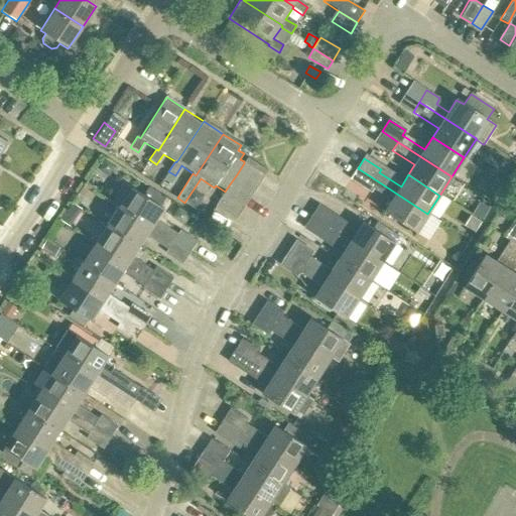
[(237,174),(256,187),(264,176),(244,163),(237,174)]
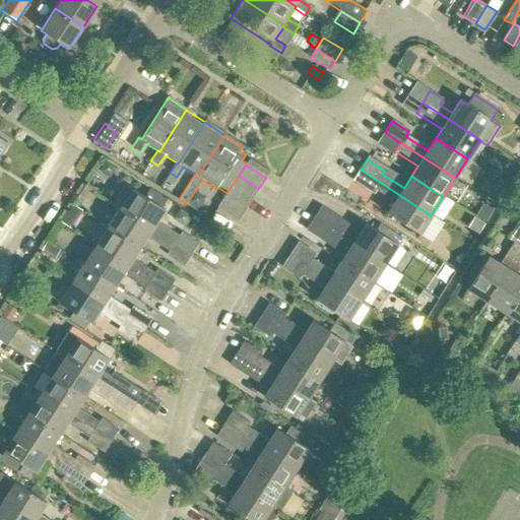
[(418,235),(431,215),(378,181),(361,170),(352,181),(374,194),(376,191),(395,203),(387,214),(418,235)]
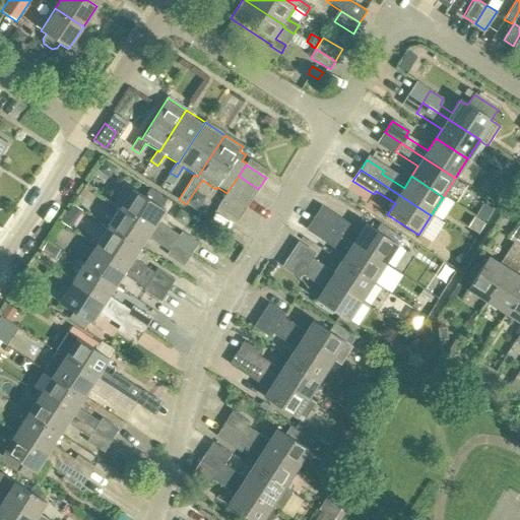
[(170,174),(165,180),(174,186),(179,179),(170,173),(170,174)]
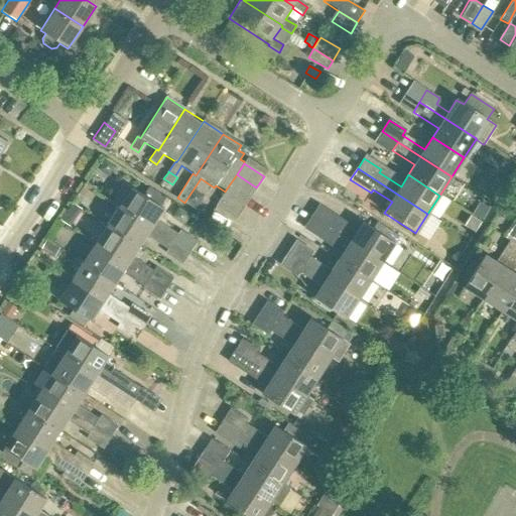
[(249,199),(256,187),(237,174),(229,185),(249,199)]
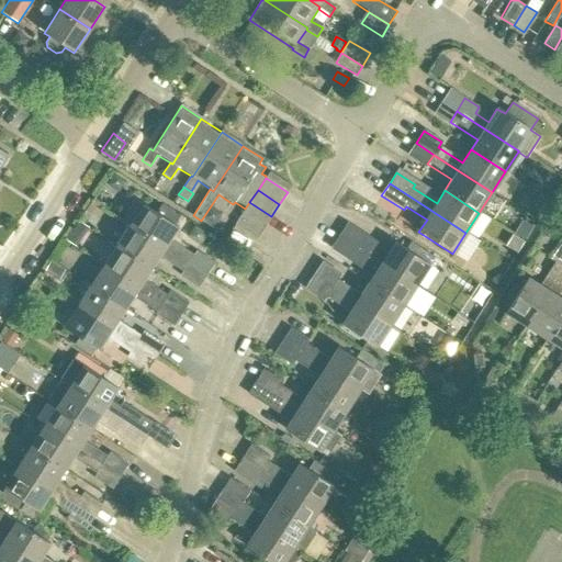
[(130,227),(206,277),(215,263),(197,250),(192,256),(170,242),(178,229),(181,223),(177,221),(180,215),(161,203),(155,214),(134,201),(121,222),(130,227)]
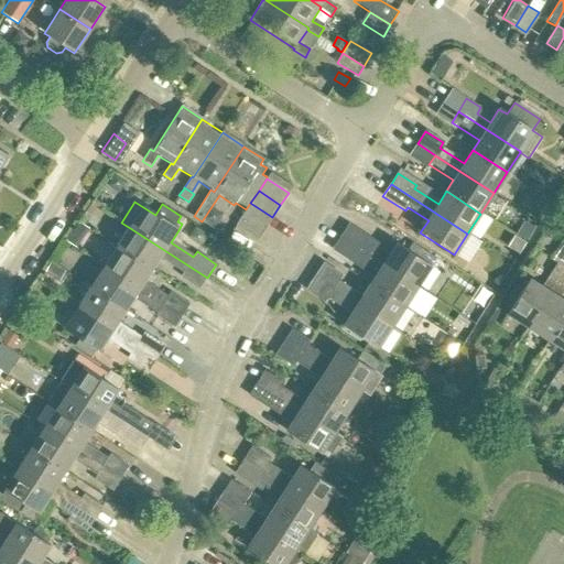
[(264,229),(272,217),(250,203),(246,209),(247,209),(242,215),(264,229)]
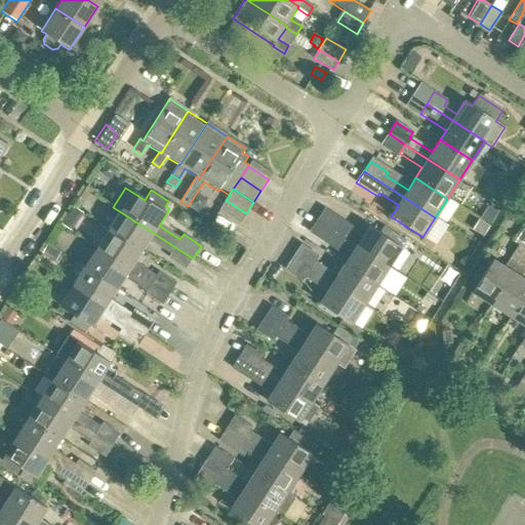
[(240,223),(246,213),(226,200),(219,209),(240,223)]
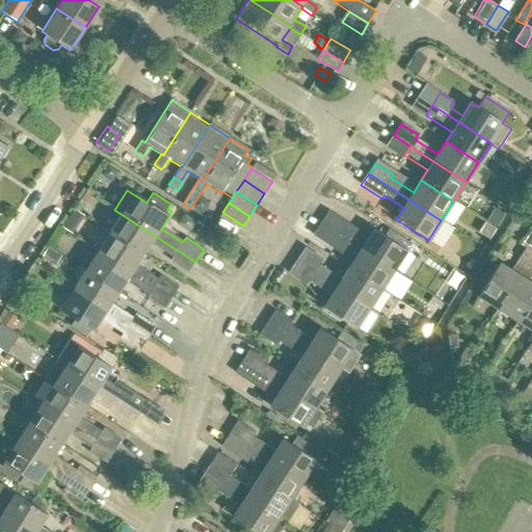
[(504,212),(493,205),(486,216),(497,223),(504,212)]
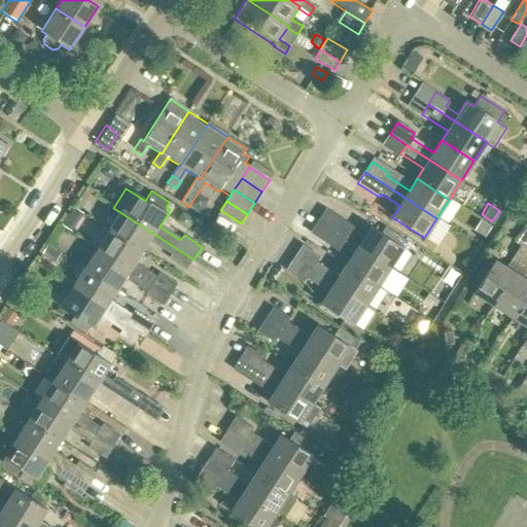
[(327,209),(318,222),(320,224),(335,234),(389,269),(401,249),(380,235),(379,234),(370,227),(362,239),(352,233),(356,227),(327,209)]
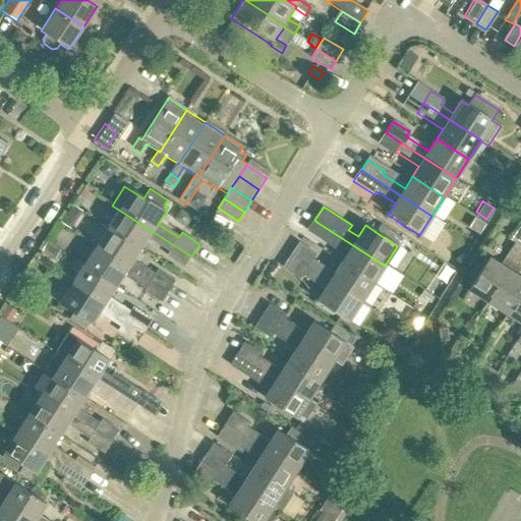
[(183,268),(191,256),(120,211),(108,229),(140,250),(147,240),(168,254),(166,256),(183,268)]
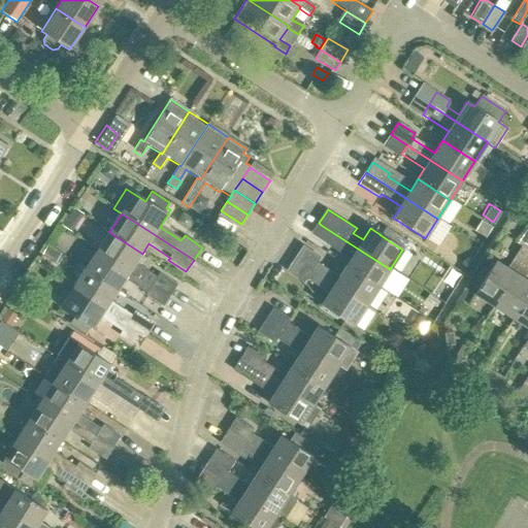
[(351,259),(344,267),(377,289),(390,269),(335,234),(321,225),(319,223),(311,233),(351,259)]
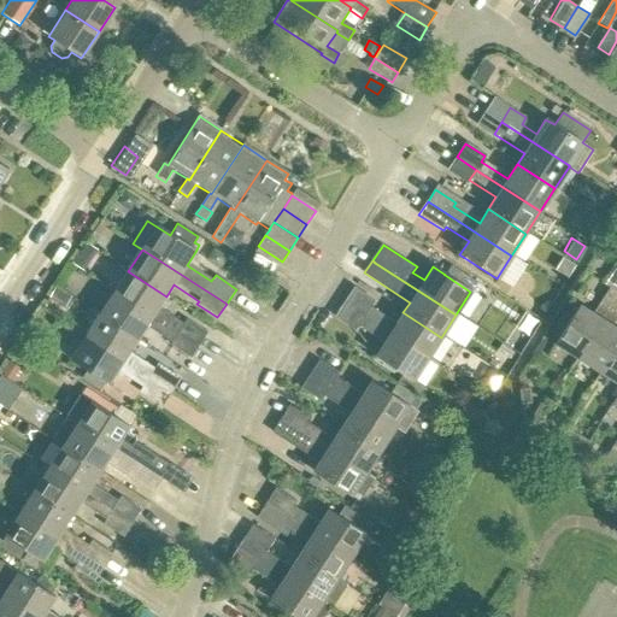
[(451,265),(445,275),(470,292),(476,282),(451,265)]
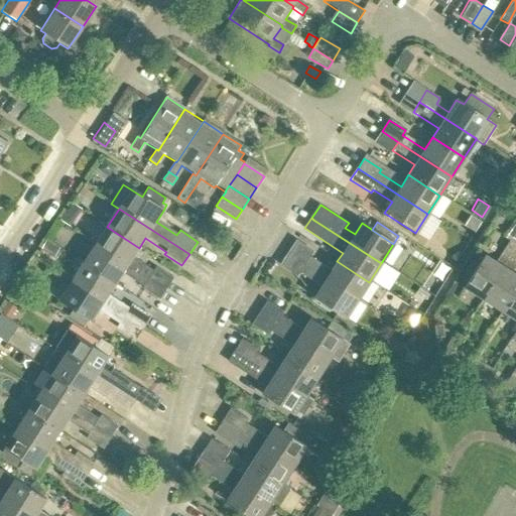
[(515,246),(515,222),(515,223),(505,238),(510,241),(496,263),(485,256),(464,288),(483,299),(515,246)]
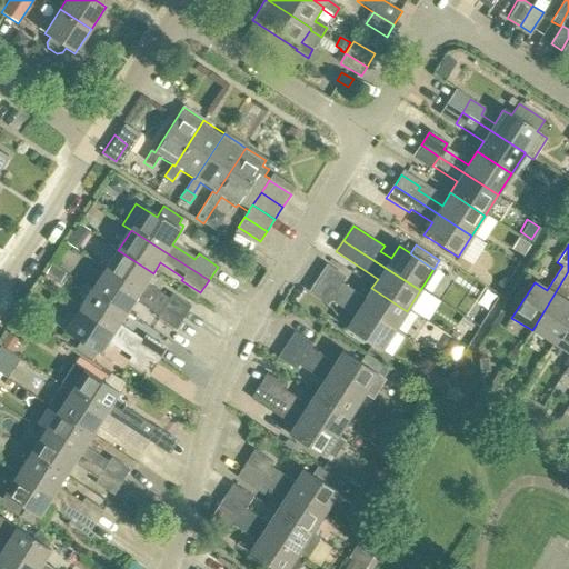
[(146,286),(153,273),(118,250),(103,271),(162,310),(181,322),(188,311),(170,299),(168,301),(146,286)]
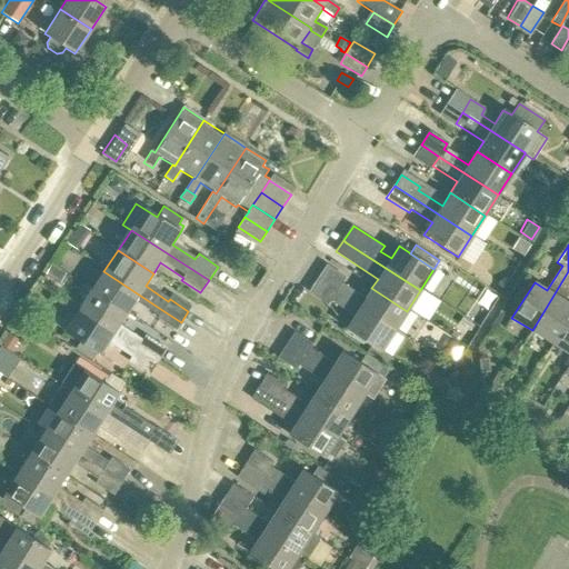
[(67,270),(52,260),(46,271),(59,281),(67,270)]
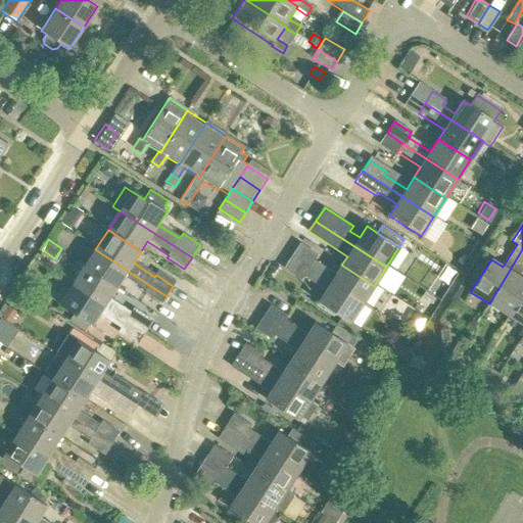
[(95,249),(83,268),(116,290),(124,279),(144,292),(149,285),(95,249)]
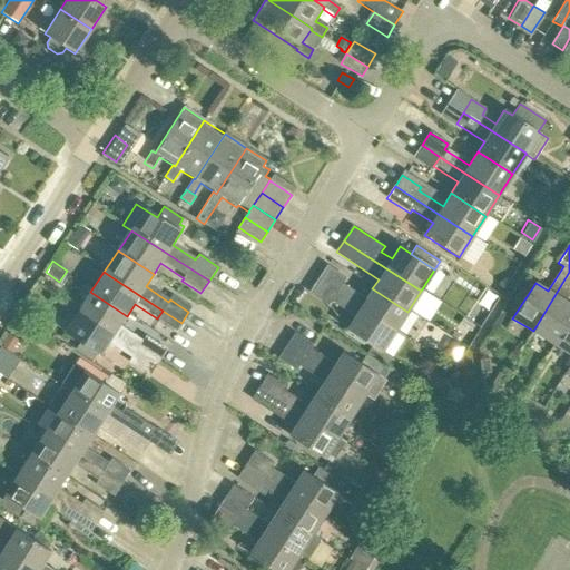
[(553,344),(569,317),(569,304),(564,302),(569,292),(569,272),(533,331),(553,344)]
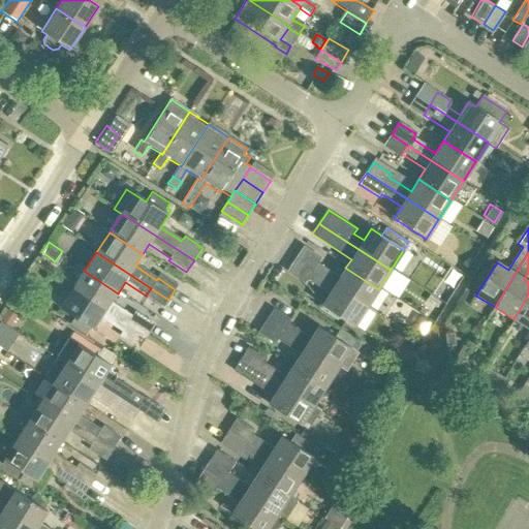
[(378,289),(345,268),(338,279),(316,265),(311,273),(366,308),(378,289)]
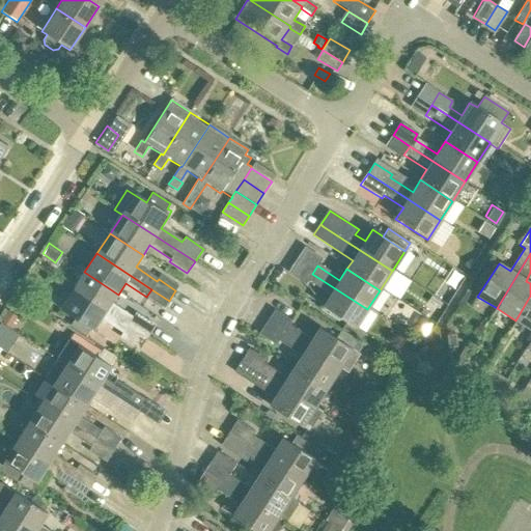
[(72,291),(127,328),(132,319),(111,306),(118,295),(84,272),(72,291)]
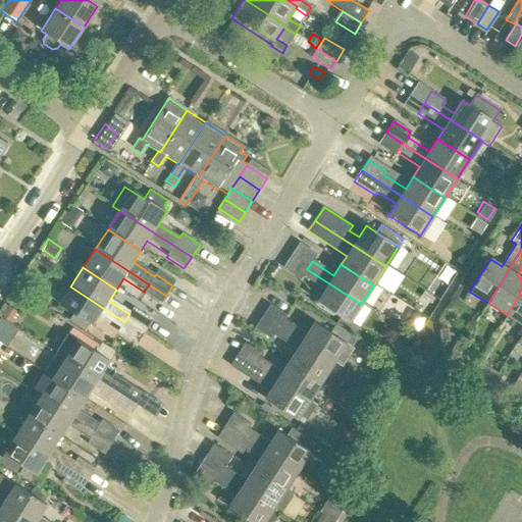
[(361,304),(307,269),(302,276),(323,291),(316,302),(348,323),(361,304)]
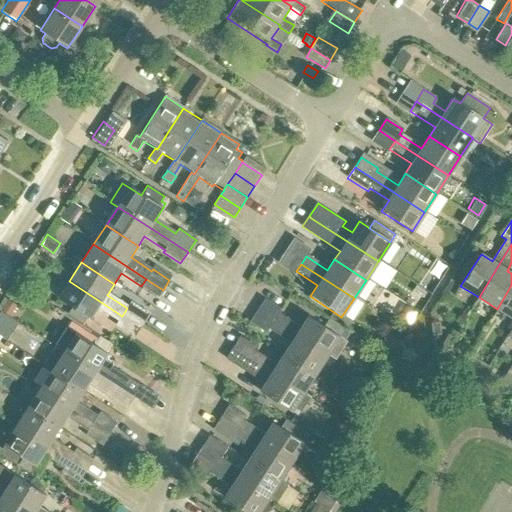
[(117,324),(122,316),(69,281),(57,300),(71,309),(86,319),(89,321),(96,310),(117,324)]
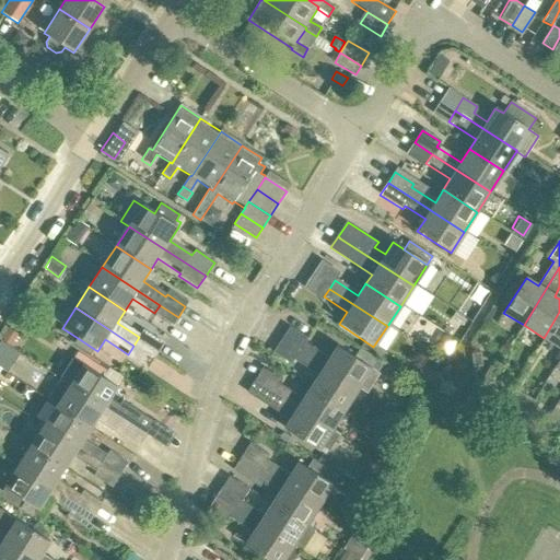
[(559,312),(544,338),(559,348),(559,312)]
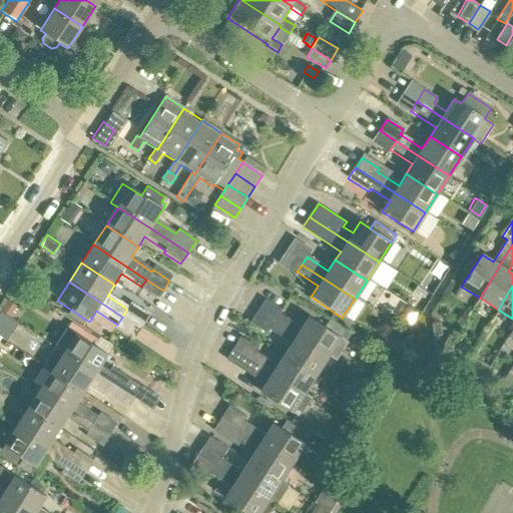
[(274,323),(327,358),(328,356),(336,361),(347,344),(344,342),(324,329),(308,319),(301,330),(279,316),(282,311),(265,299),(257,312),(274,323)]
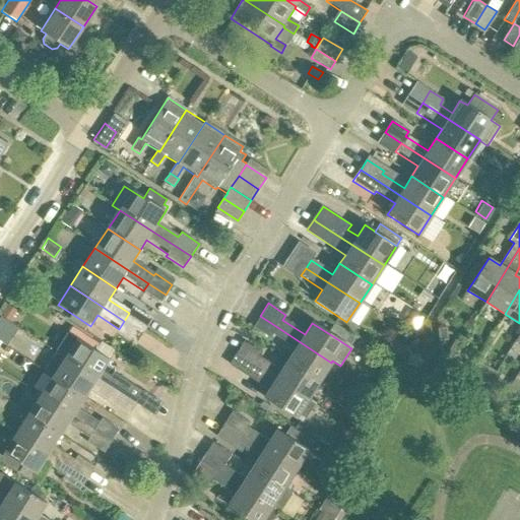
[(8,306),(1,317),(9,323),(16,312),(8,306)]
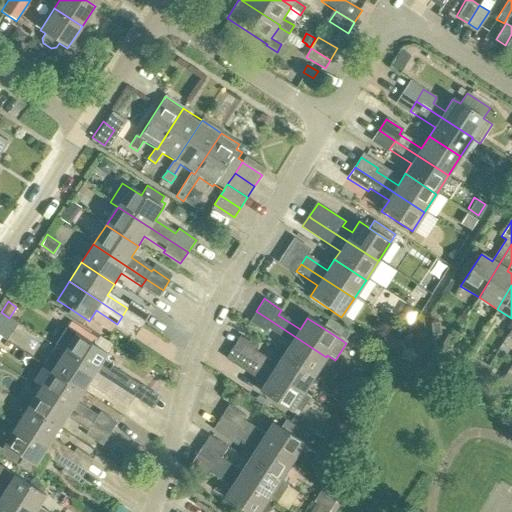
[(86,319),(71,309),(67,316),(82,326),(86,319)]
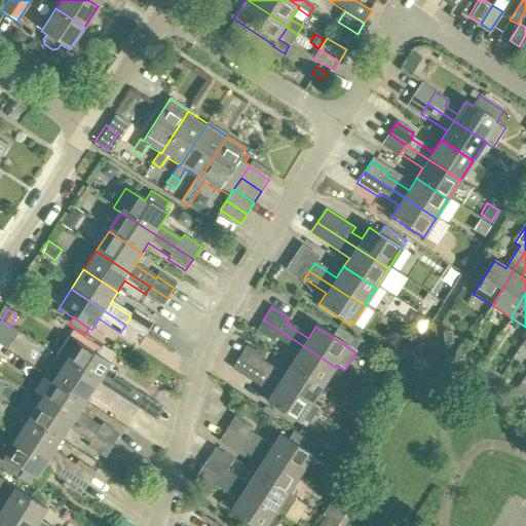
[(332,337),(352,350),(358,342),(337,329),(332,337)]
